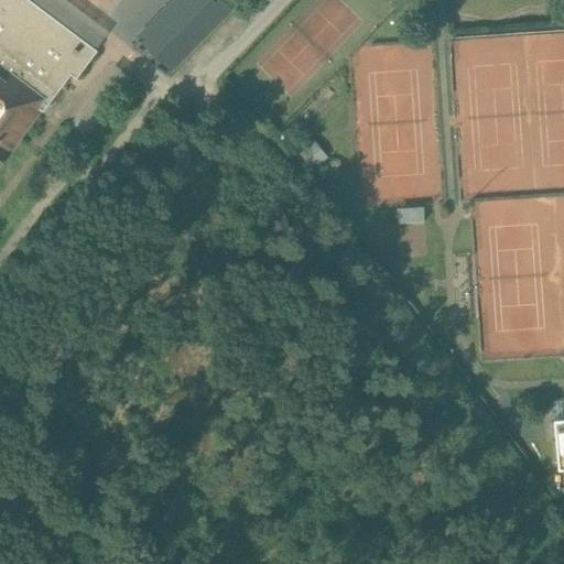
[(0,0),(0,162),(1,160),(0,159),(0,158),(9,147),(10,148),(41,108),(0,77),(0,32),(3,35),(30,0),(0,0)]
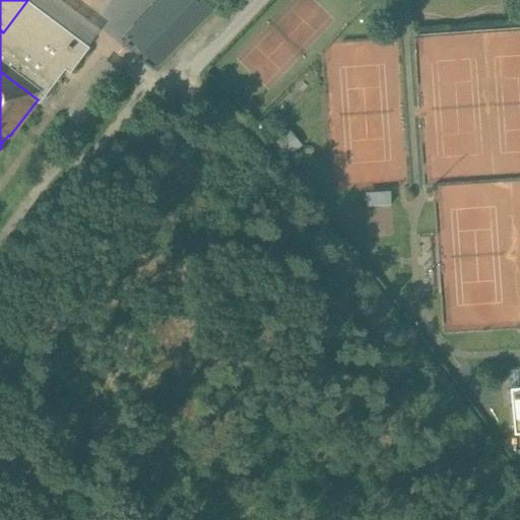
[(89,46),(28,0),(27,0),(3,33),(0,29),(0,71),(38,100),(40,102),(65,67),(70,71),(89,46)]
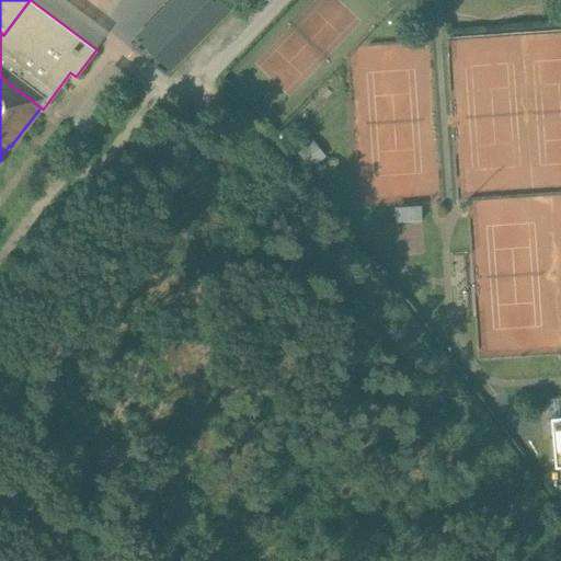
[(220,0),(172,0),(138,35),(171,67),(229,8),(220,0)]
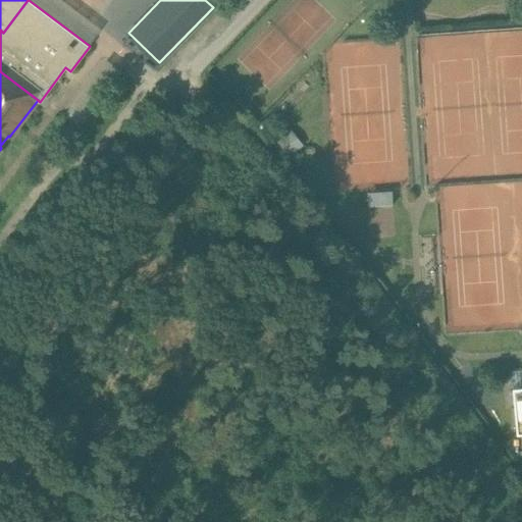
[(371,191),(372,204),(397,202),(396,189),(371,191)]
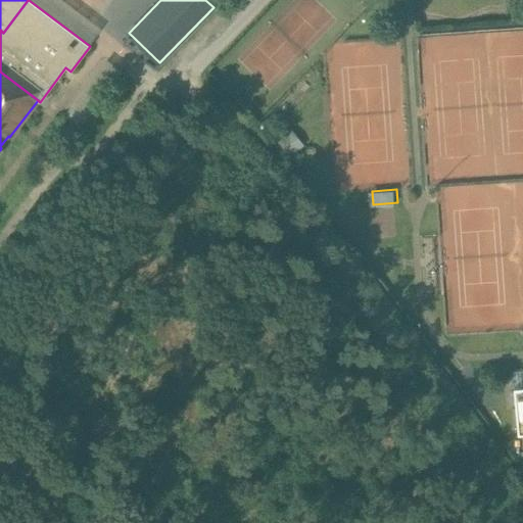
[(522,387),(513,388),(517,435),(522,434),(522,387)]
